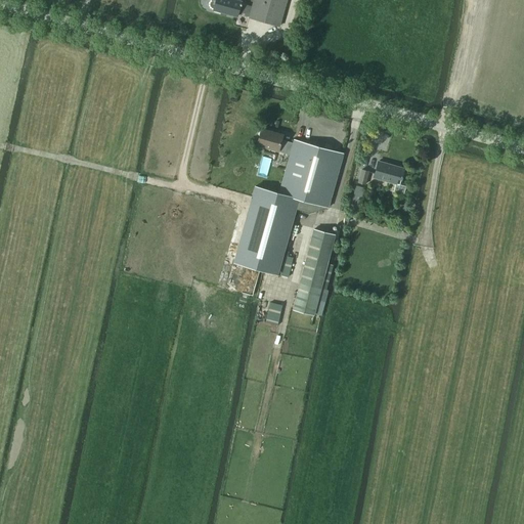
[(254,0),(252,6),(241,3),(241,2),(234,0),(215,0),(216,1),(213,0),(211,1),(210,2),(209,4),(210,7),(211,8),(213,9),(213,10),(236,16),(237,13),(250,17),(249,17),(279,27),(286,0),(254,0)]
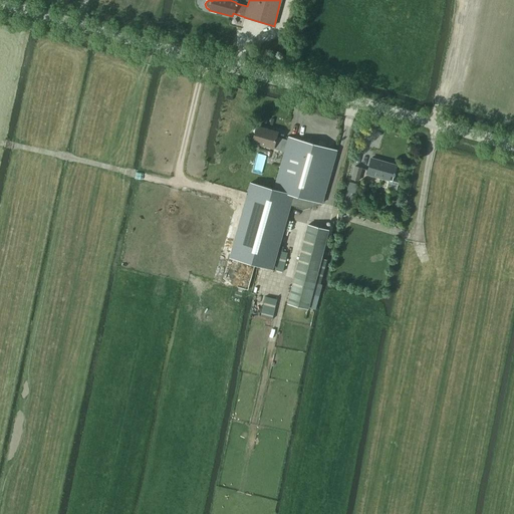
[(244,204),(230,257),(261,266),(272,269),(288,213),(290,205),(302,209),(318,205),(319,203),(321,203),(336,151),(289,138),(288,138),(287,141),(275,138),(277,133),(256,126),(252,143),(273,148),(273,147),(284,150),(273,189),(267,188),(250,183),(248,191),(244,204)]
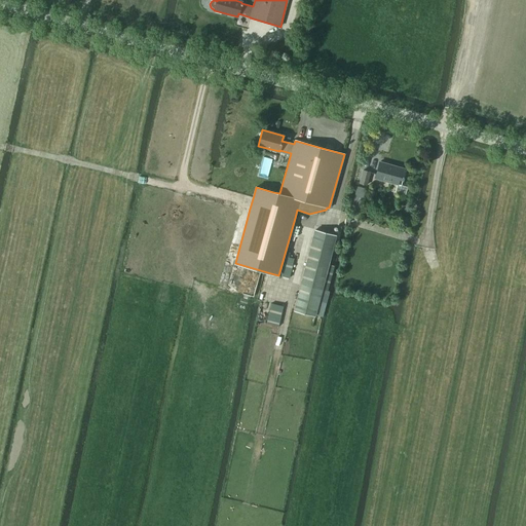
[(375,178),(401,185),(406,170),(379,162),(375,178)]
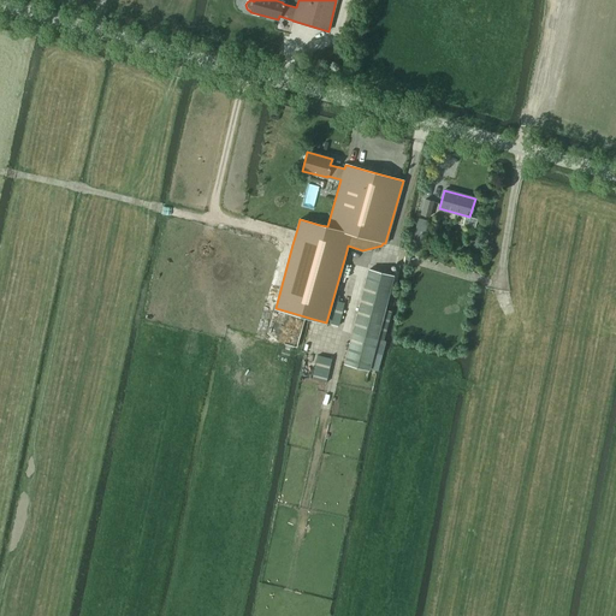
[(421,214),(430,217),(433,202),(425,200),(421,214)]
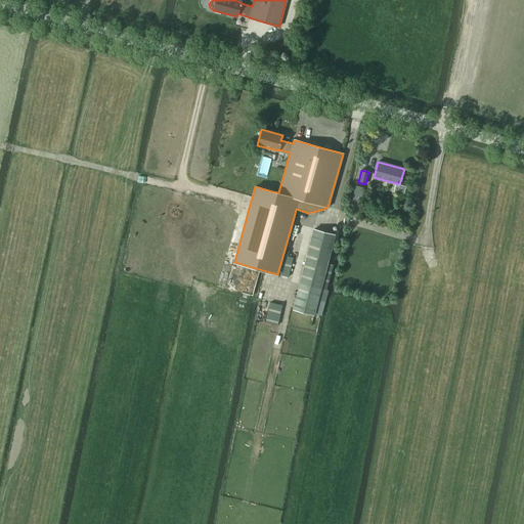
[(356,185),(350,206),(358,208),(364,188),(356,185)]
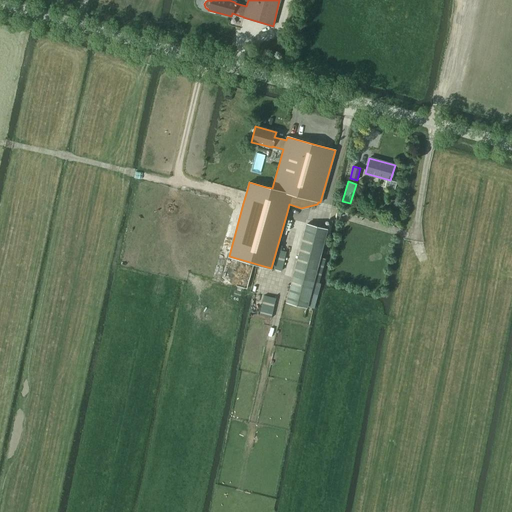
[(306,224),(286,302),(306,307),(307,307),(314,309),(317,296),(320,283),(319,283),(325,259),(319,258),(327,229),(321,228),(306,224)]
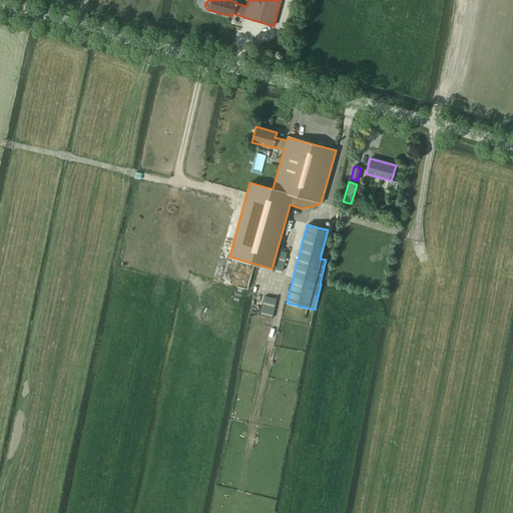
All buildings are outlined.
